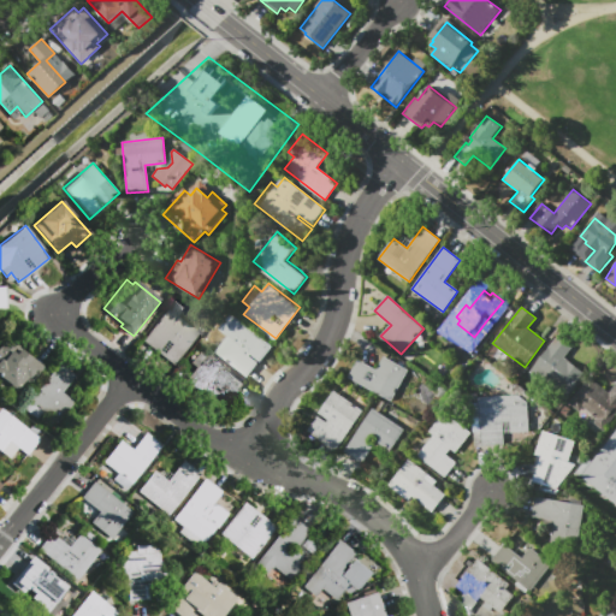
[(173,367),(142,343),(169,311),(199,335),(173,367)]
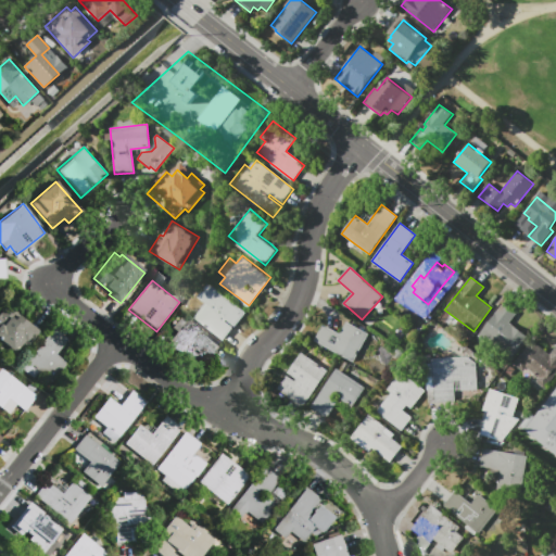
[(243,311),(222,339),(193,317),(216,289),(243,311)]
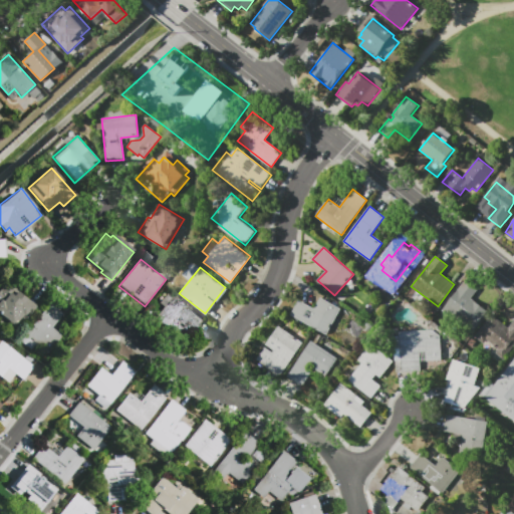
[(466,279),(478,288),(471,297),(487,310),(469,331),(460,324),(461,322),(444,308),(466,279)]
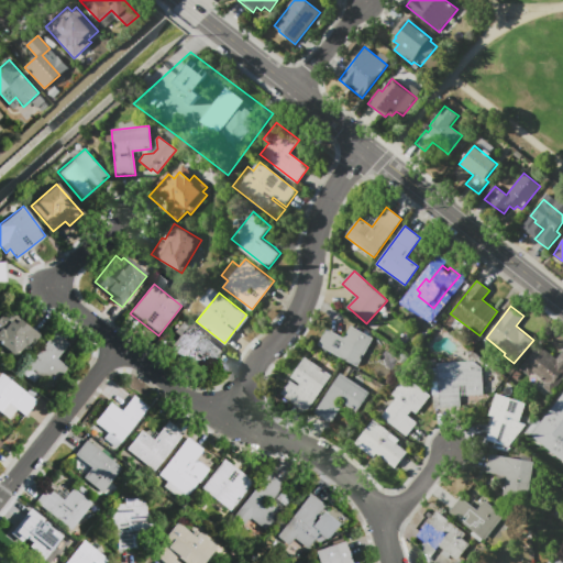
[(0,311),(4,307),(40,334),(20,360),(0,343),(0,311)]
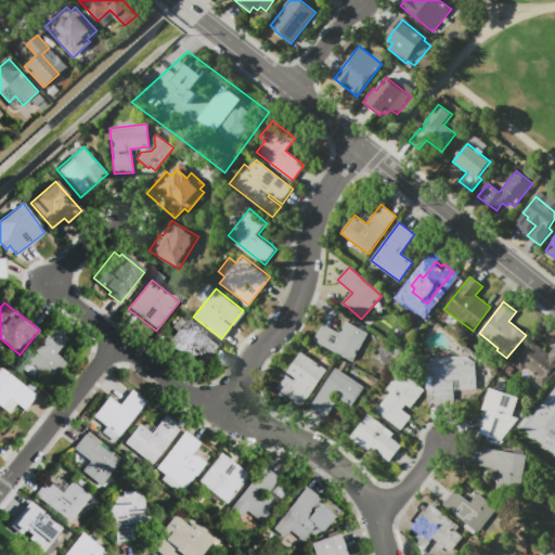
[(431,312),(423,323),(413,315),(422,305),(431,312)]
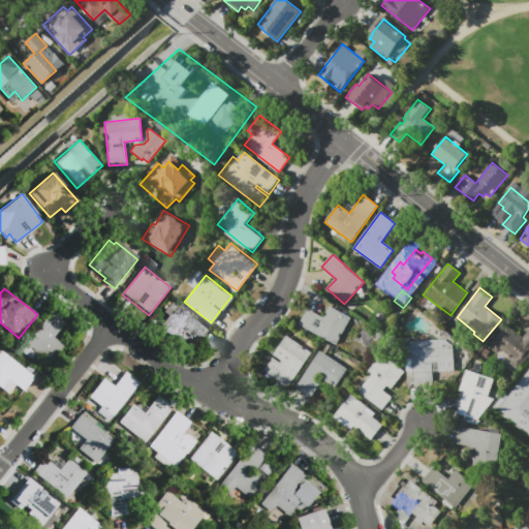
[(209,331),(190,355),(157,329),(167,316),(162,312),(170,302),(209,331)]
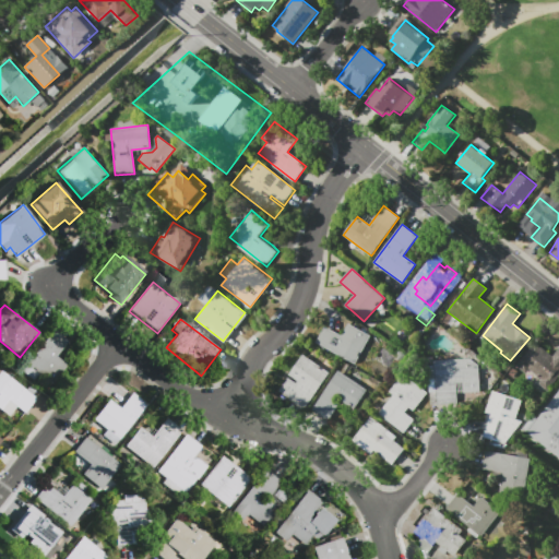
[(348,324),(371,336),(357,364),(317,343),(324,326),(343,336),(348,324)]
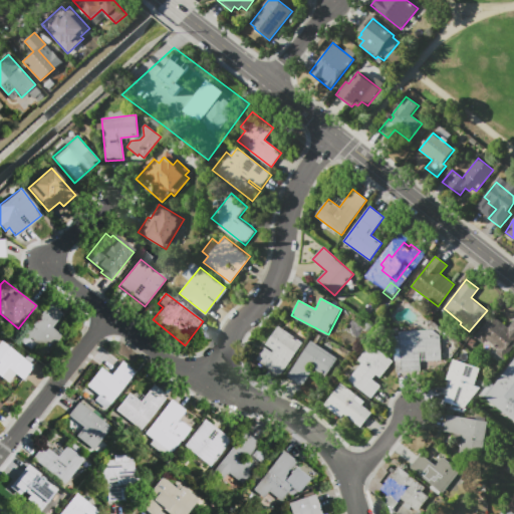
[(60,335),(46,353),(34,344),(29,349),(18,340),(49,302),(61,313),(50,327),(60,335)]
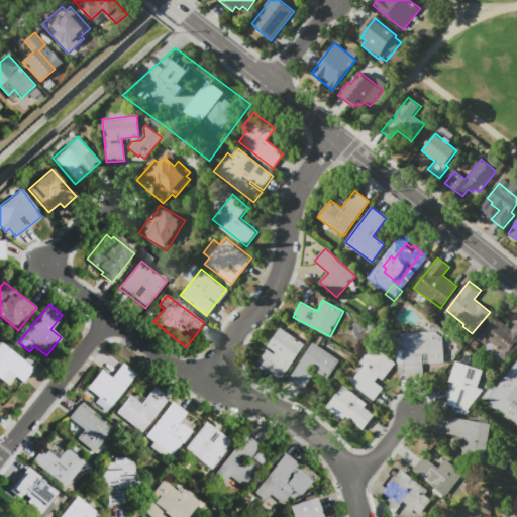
[(516,322),(516,346),(509,357),(490,342),(487,346),(477,338),(495,316),(512,329),(516,322)]
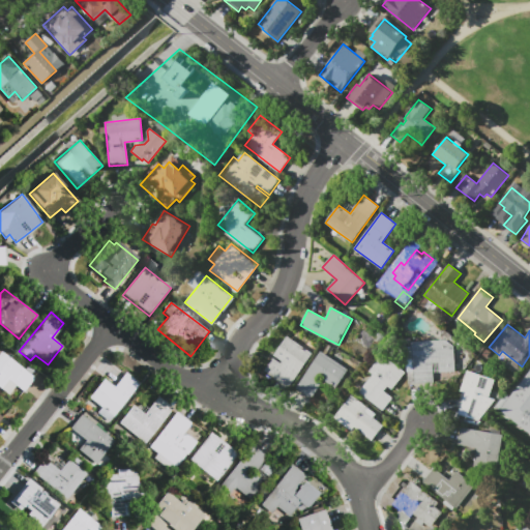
[(288,336),(313,353),(289,388),(274,379),(275,377),(265,371),(274,358),(281,362),(282,360),(274,355),(288,336)]
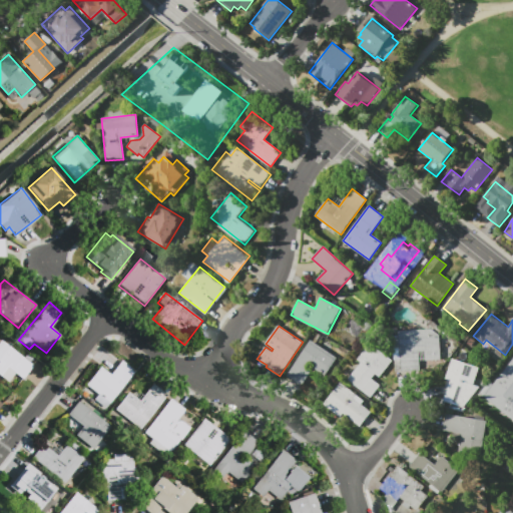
[(431,330),(439,336),(441,361),(426,362),(425,351),(419,352),(420,371),(417,371),(411,372),(401,372),(398,331),(431,330)]
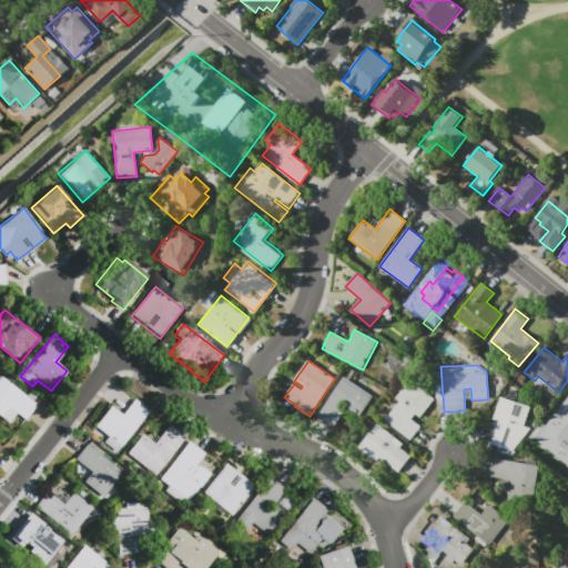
[(344,376),(373,396),(359,415),(346,407),(333,427),(316,416),(344,376)]
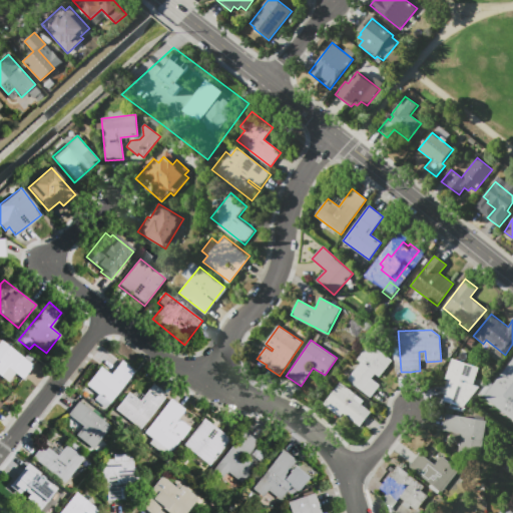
[(34,366),(23,379),(15,373),(8,381),(0,375),(0,342),(1,341),(34,366)]
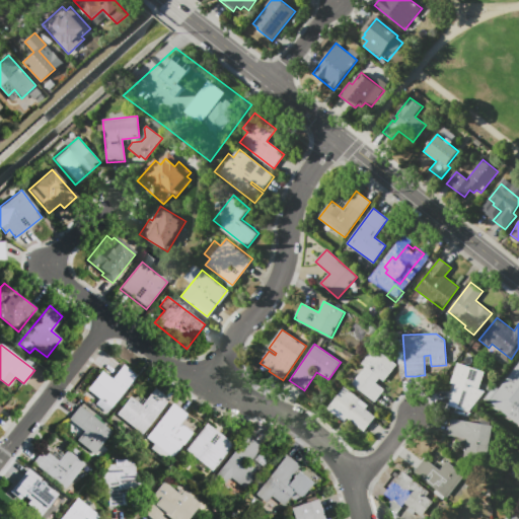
[(384,389),(374,401),(352,384),(365,366),(361,363),(374,347),(396,365),(383,381),(379,378),(376,383),(384,389)]
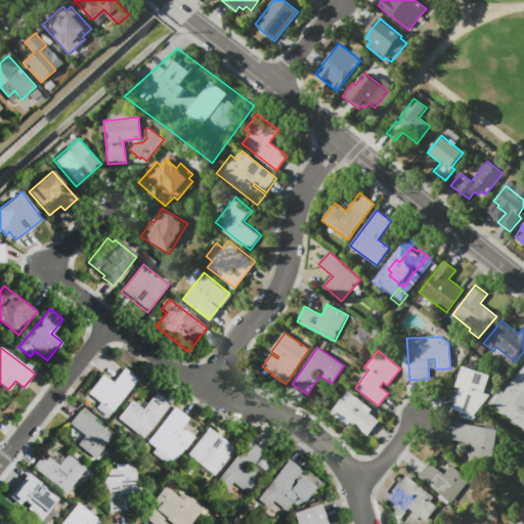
[(473,417),(452,408),(460,388),(455,386),(462,365),(489,376),(484,393),(491,395),(473,417)]
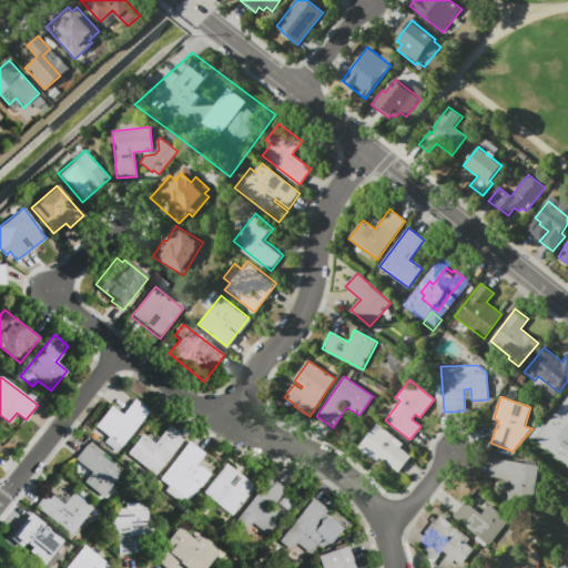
[(567,464),(536,439),(567,398),(567,464)]
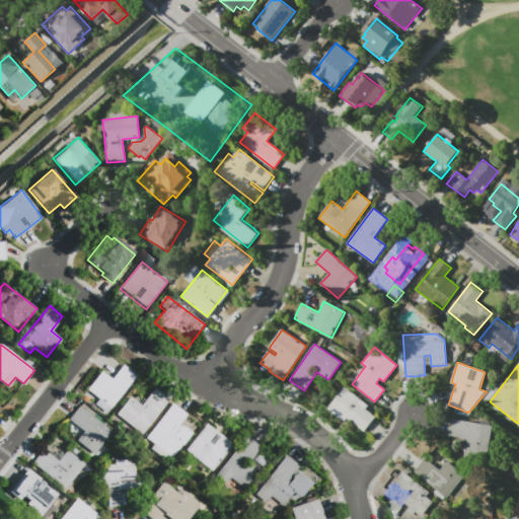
[(123,365),(136,375),(105,414),(94,404),(98,398),(86,389),(101,371),(112,379),(123,365)]
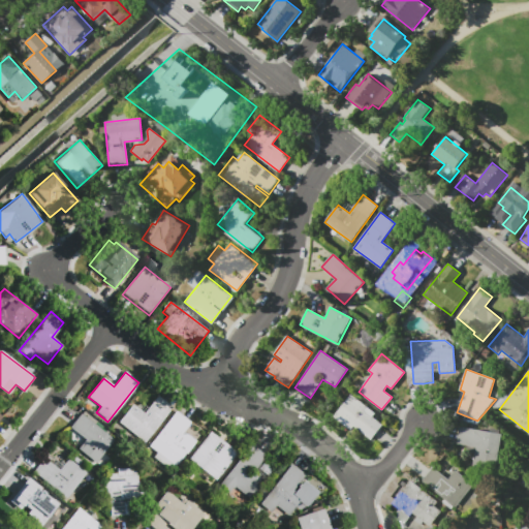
[(351,394),(377,413),(375,417),(382,424),(371,438),(353,425),(350,429),(334,416),(351,394)]
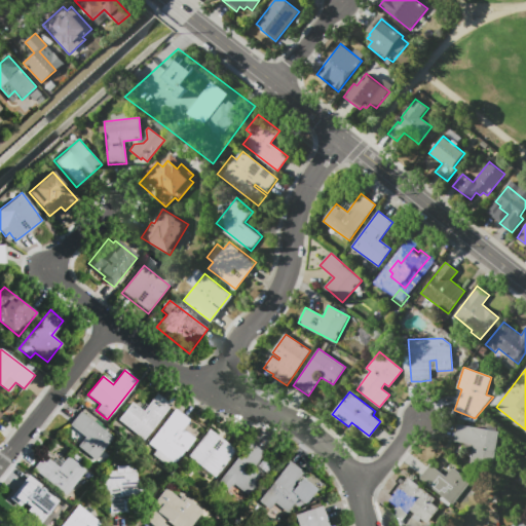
[(155,393),(170,406),(142,441),(116,420),(130,403),(142,411),(155,393)]
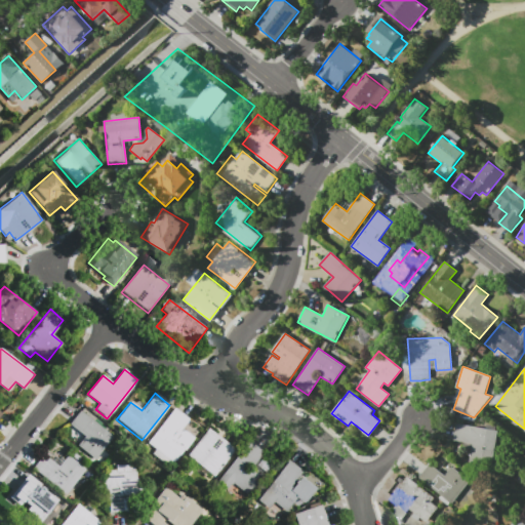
[(174,408),(190,419),(182,429),(195,439),(185,451),(184,451),(173,465),(169,460),(165,466),(152,455),(155,450),(147,444),(174,408)]
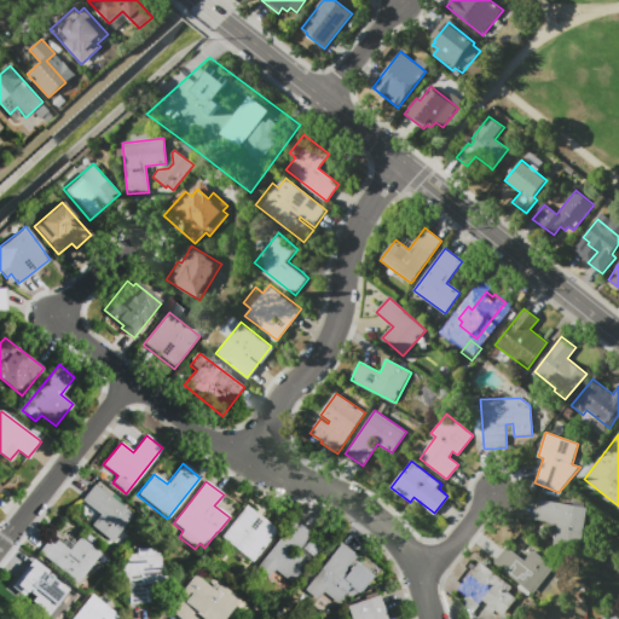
[(133,515),(111,542),(91,525),(99,514),(81,499),(94,484),(133,515)]
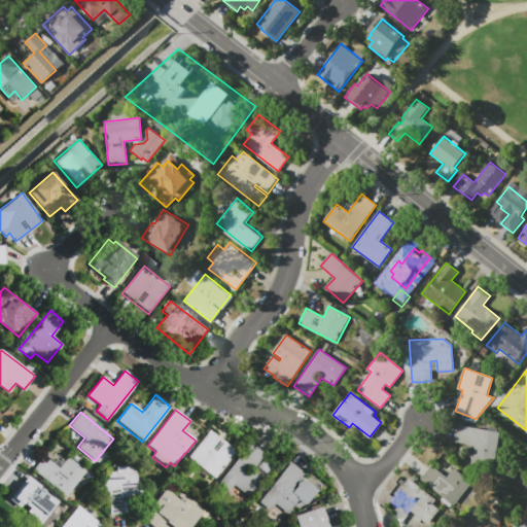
[(455,442),(458,424),(500,432),(499,432),(493,468),(482,472),(471,463),(475,446),(455,442)]
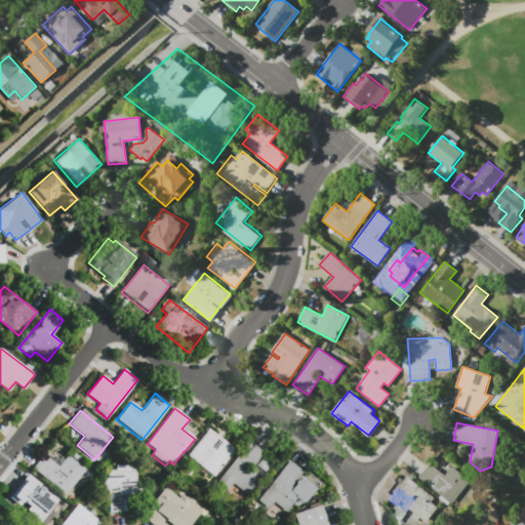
[(234,448),(213,475),(187,454),(208,428),(234,448)]
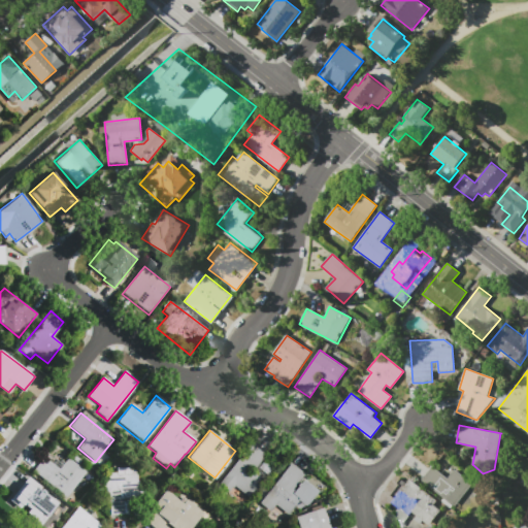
[(262,481),(249,498),(233,486),(228,492),(218,485),(251,442),(265,454),(251,472),(262,481)]
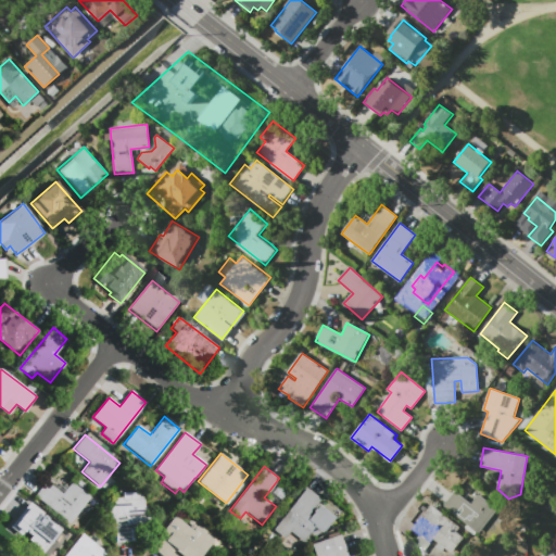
[(71,483),(90,497),(70,525),(34,497),(47,480),(64,493),(71,483)]
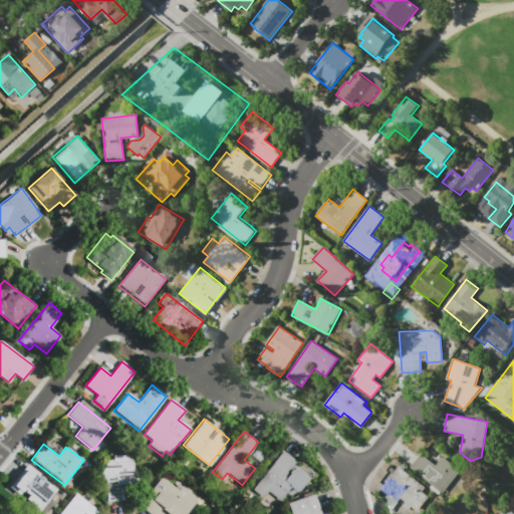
[(309,478),(298,492),(290,487),(279,502),(267,493),(263,499),(252,491),(282,452),(295,462),(283,477),(286,479),(295,467),(309,478)]
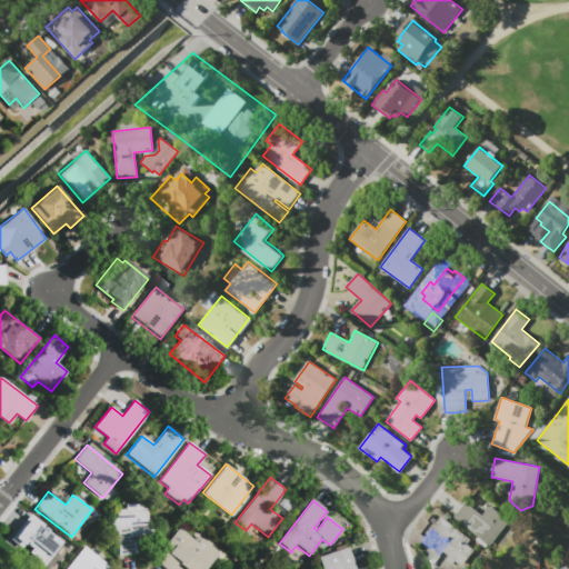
[(453,517),(465,502),(482,516),(490,507),(508,521),(489,545),(453,517)]
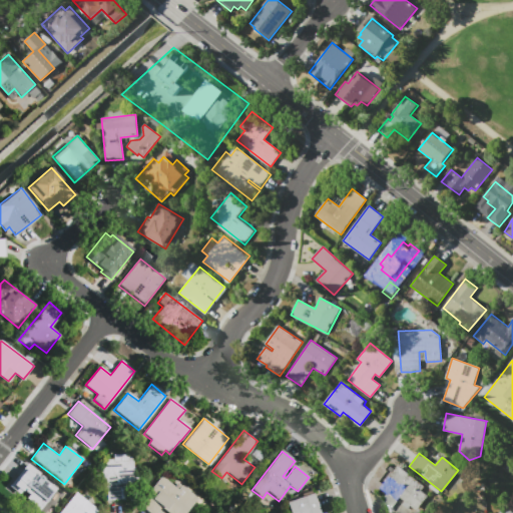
[(123,499),(106,500),(105,478),(101,479),(100,462),(104,462),(104,459),(112,458),(112,455),(127,454),(127,457),(132,457),(133,479),(124,480),(125,488),(122,488),(123,499)]
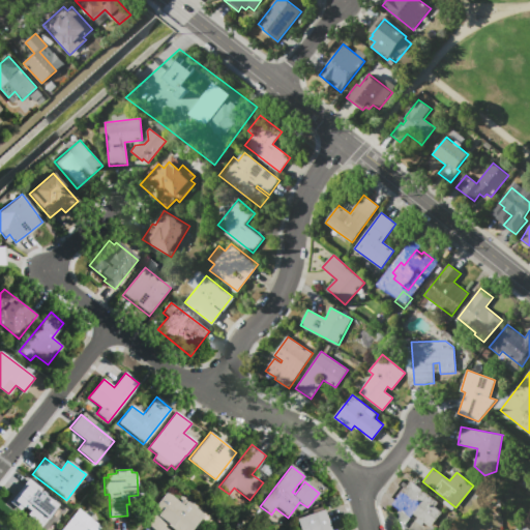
[(529,475),(529,492),(521,486),(529,475)]
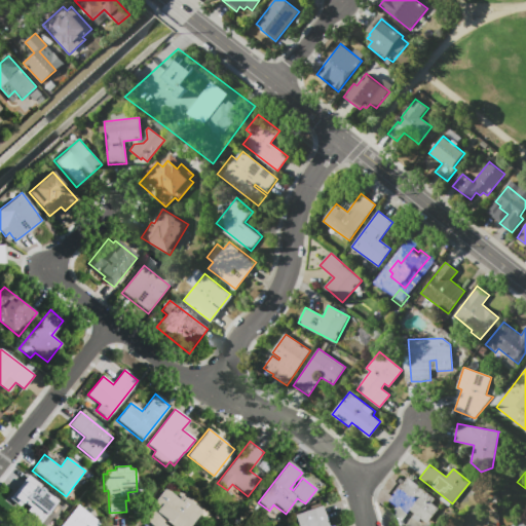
[(57,499),(39,523),(8,499),(26,476),(57,499)]
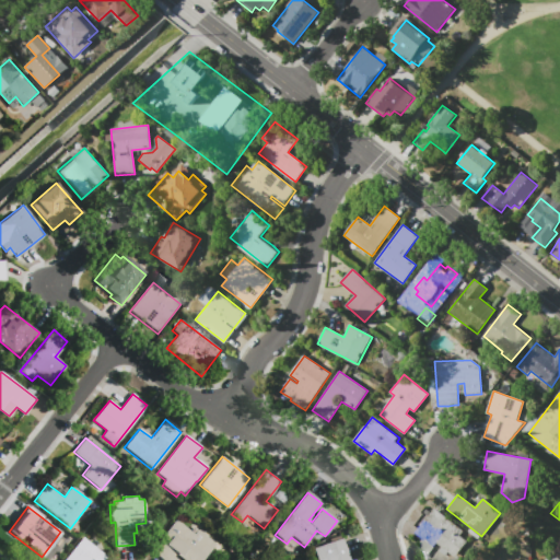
[(455,557),(452,553),(439,541),(427,556),(418,548),(416,532),(436,508),(464,532),(461,534),(468,541),(455,557)]
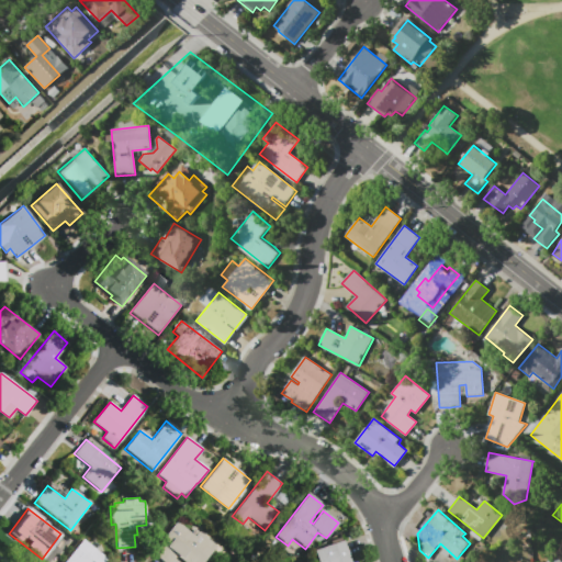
[(164,561),(152,552),(176,521),(194,536),(199,531),(216,547),(203,561),(186,561),(177,554),(170,561),(164,561)]
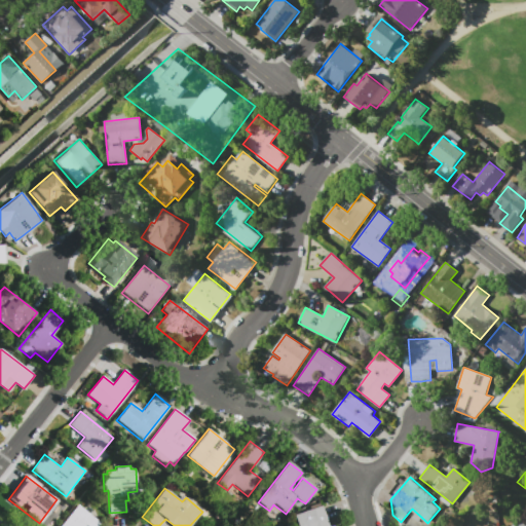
[(61,525),(78,504),(101,522),(97,525),(61,525)]
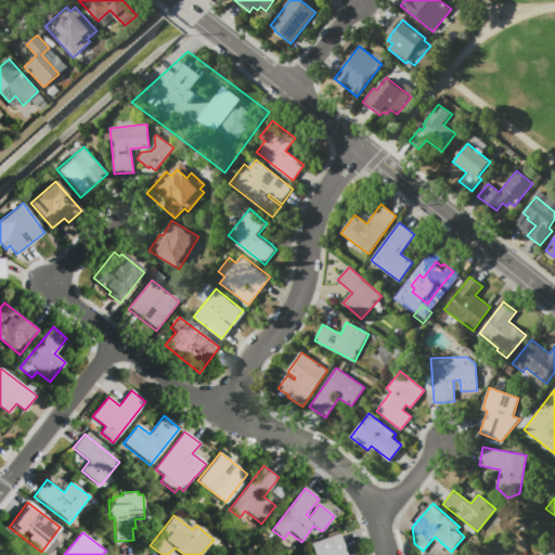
[(352,554),(313,554),(310,543),(339,533),(346,554),(349,554),(352,554)]
